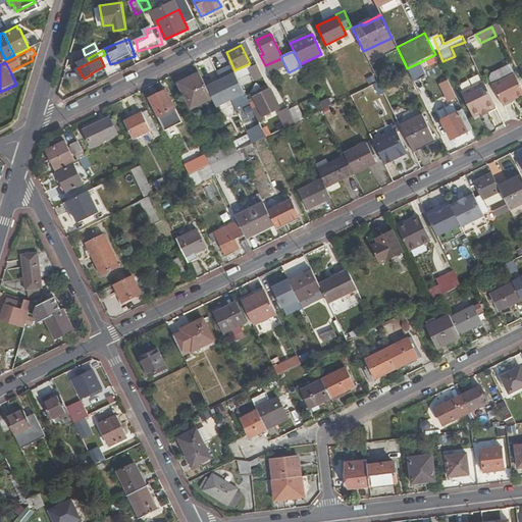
[(407,68),(414,82),(426,75),(420,62),(407,68)]
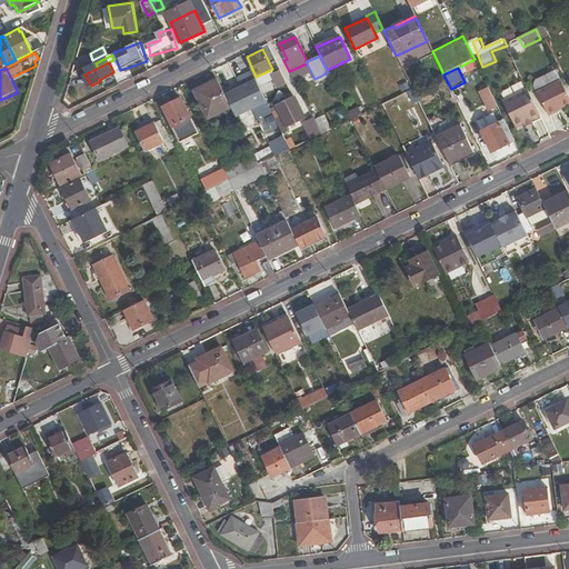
[(286,83),(280,70),(270,75),(277,88),(286,83)]
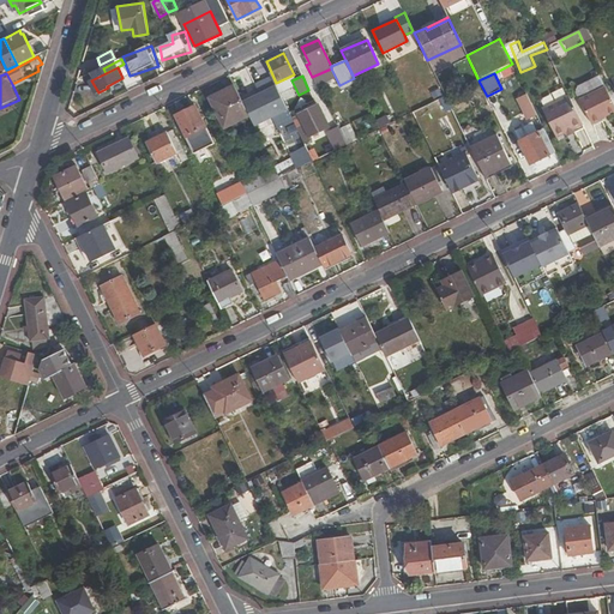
[(323,92),(329,89),(321,76),(315,79),(323,92)]
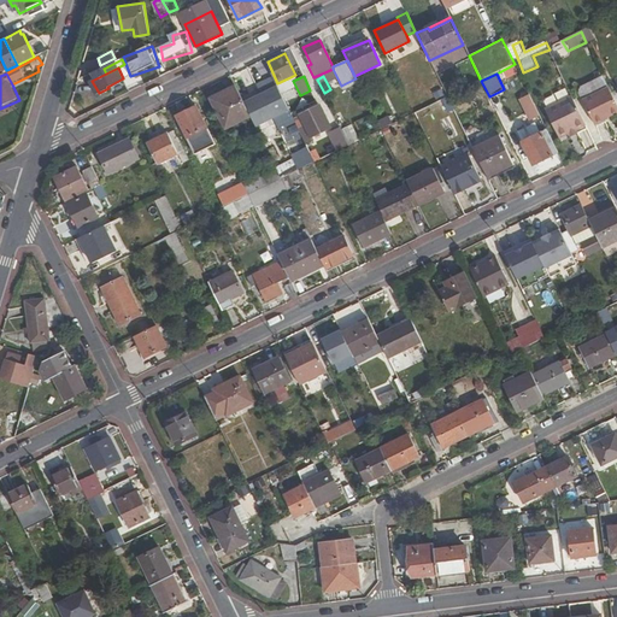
[(609,88),(603,77),(589,83),(594,94),(609,88)]
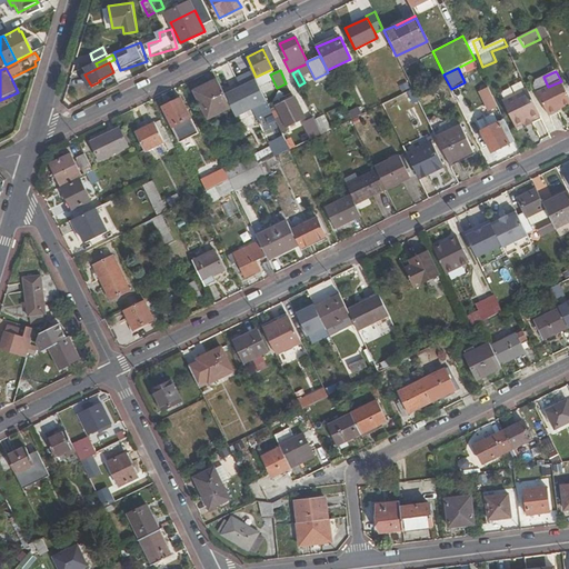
[(548,87),(543,77),(536,81),(535,87),(549,117),(559,112),(558,109),(568,103),(568,97),(561,81),(548,87)]
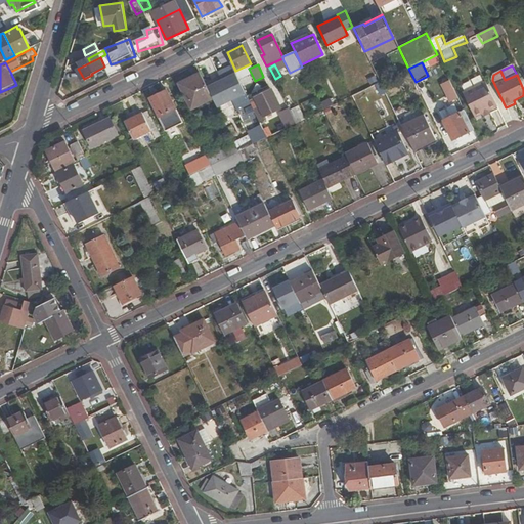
[(207,87),(201,74),(179,84),(191,110),(212,98),(207,87)]
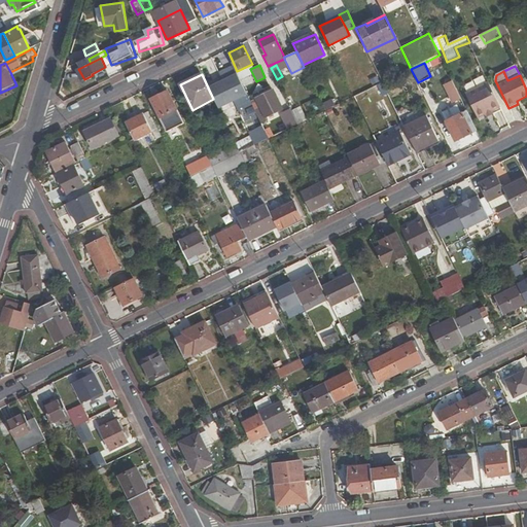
[(238,74),(223,80),(234,102),(248,96),(238,74)]
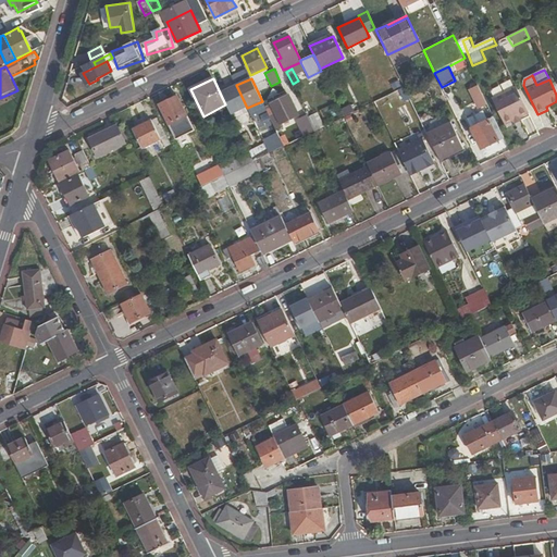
[(491,112),(475,82),(469,85),(484,115),(491,112)]
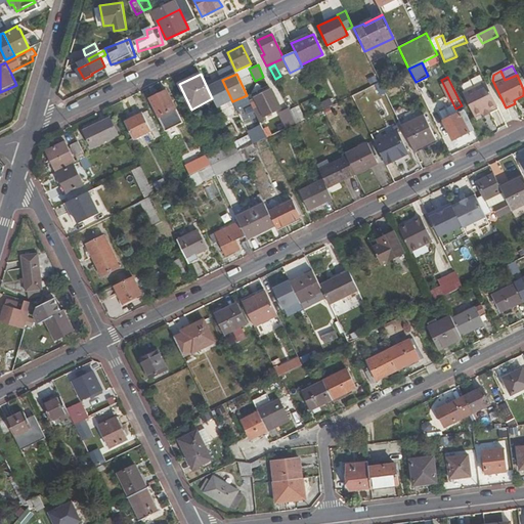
[(222,80),(207,87),(212,98),(217,108),(232,101),(222,80)]
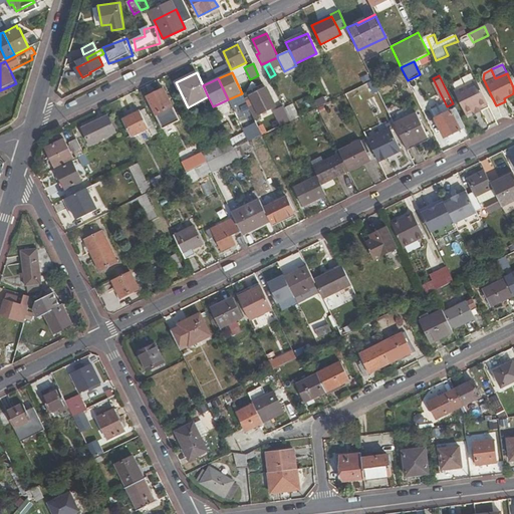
[(479,108),(487,104),(475,80),(454,91),(465,115),(475,111),(479,108)]
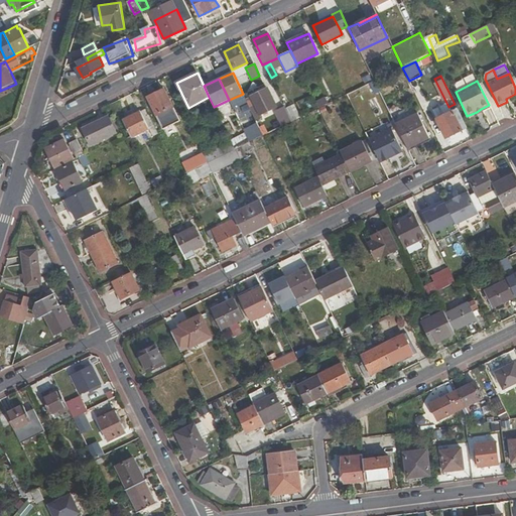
[(255,82),(245,86),(247,92),(257,89),(255,82)]
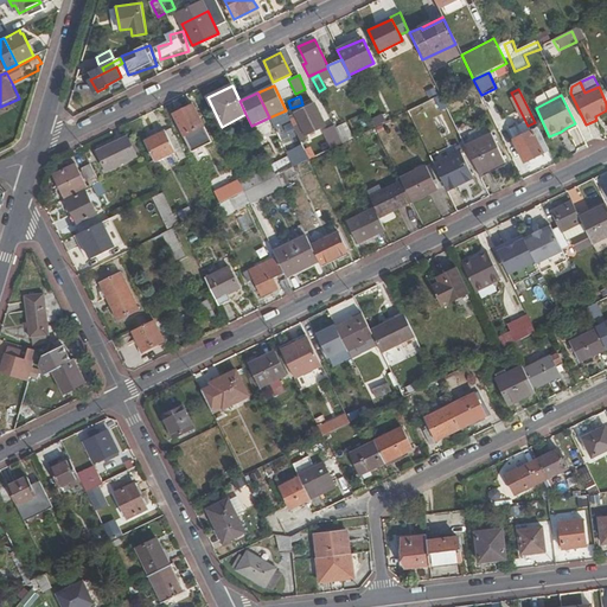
[(204,126),(193,104),(173,115),(184,135),(204,126)]
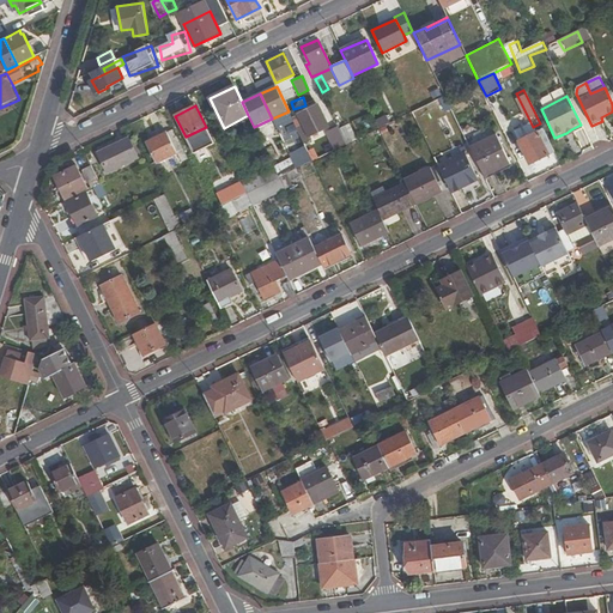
[(291,119),(304,144),(309,141),(308,138),(327,128),(316,107),(291,119)]
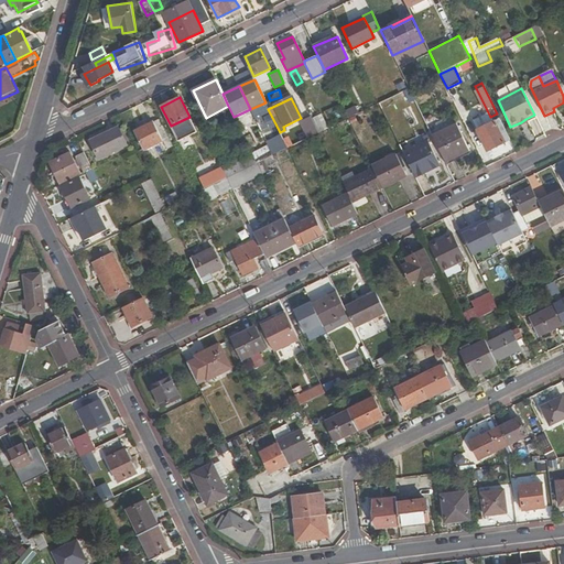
[(348,119),(358,114),(355,106),(345,111),(348,119)]
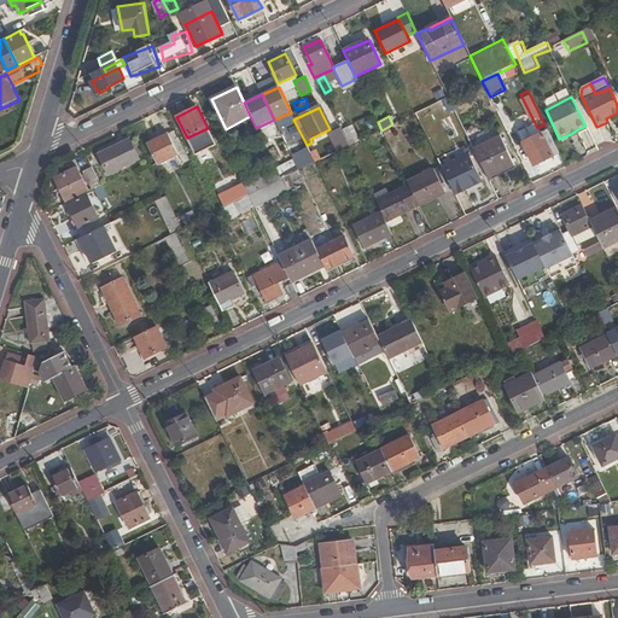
[(274,124),(263,128),(266,138),(278,134),(274,124)]
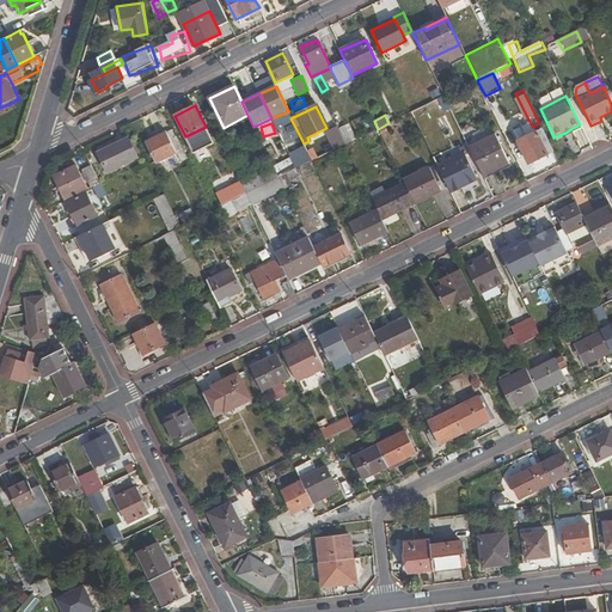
[(527,164),(554,152),(542,128),(515,140),(527,164)]
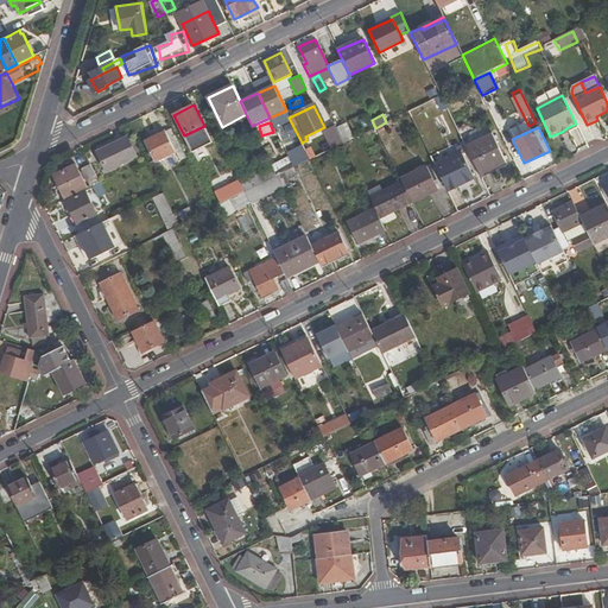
[(177,151),(166,131),(146,141),(156,162),(177,151)]
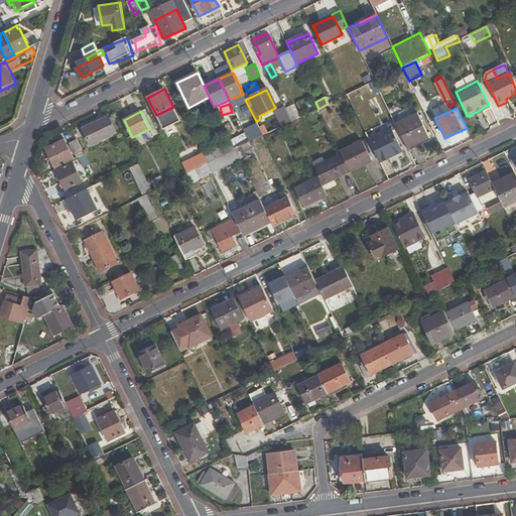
[(278,115),(284,125),(290,122),(285,111),(278,115)]
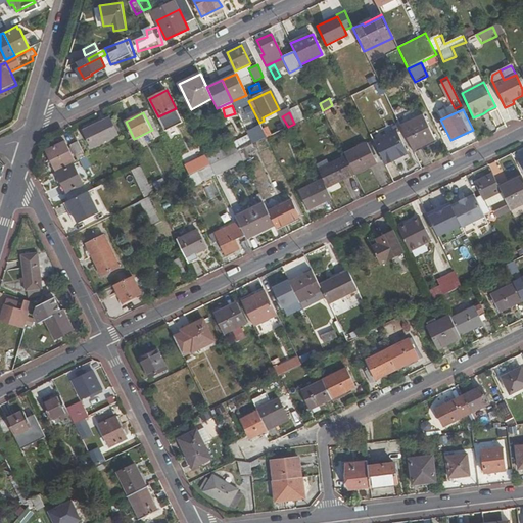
[(400,128),(413,151),(435,140),(423,116),(400,128)]
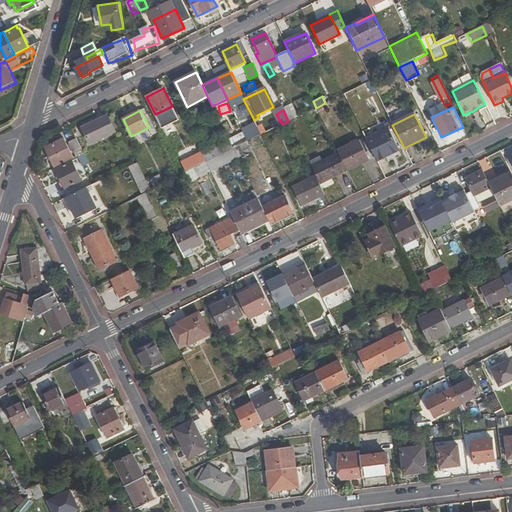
[(90,143),(116,131),(108,115),(83,128),(90,143)]
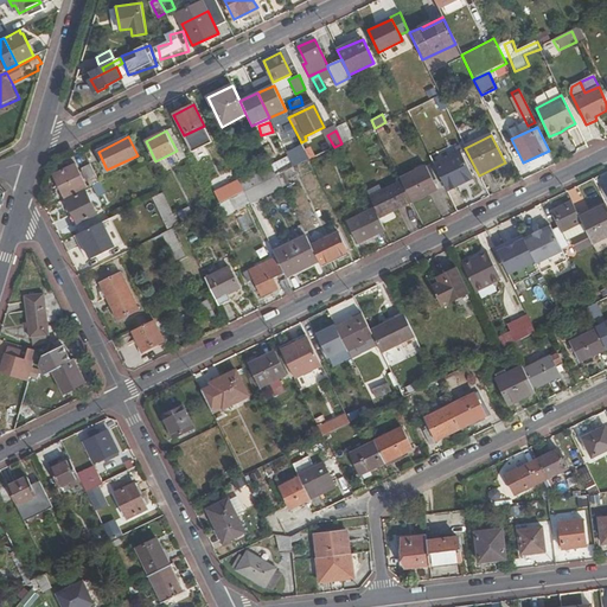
[(302,145),(287,152),(293,166),(308,159),(302,145)]
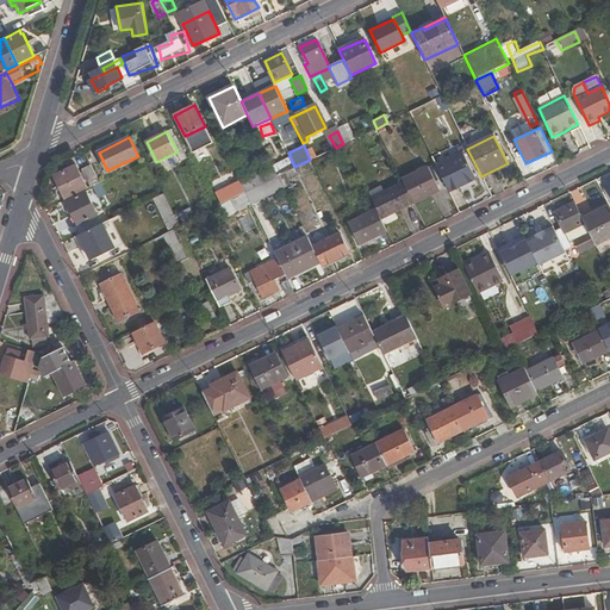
[(462,154),(435,167),(448,192),(475,179),(462,154)]
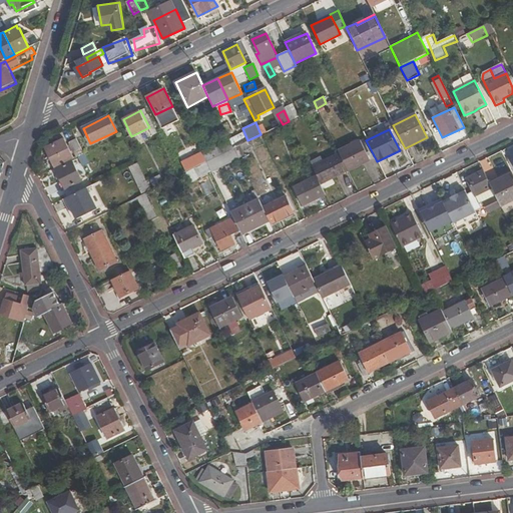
[(70,142),(77,157),(84,154),(77,139),(70,142)]
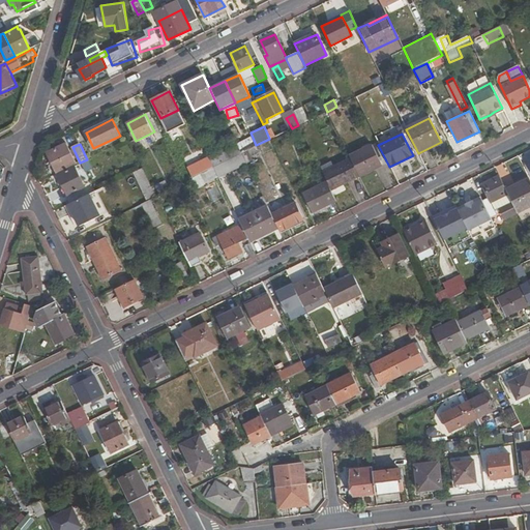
[(71,165),(63,145),(48,153),(57,172),(71,165)]
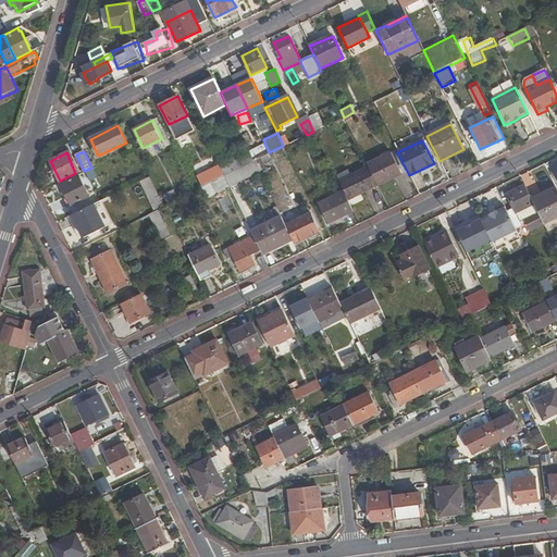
[(250,153),(220,168),(224,176),(254,161),(250,153)]
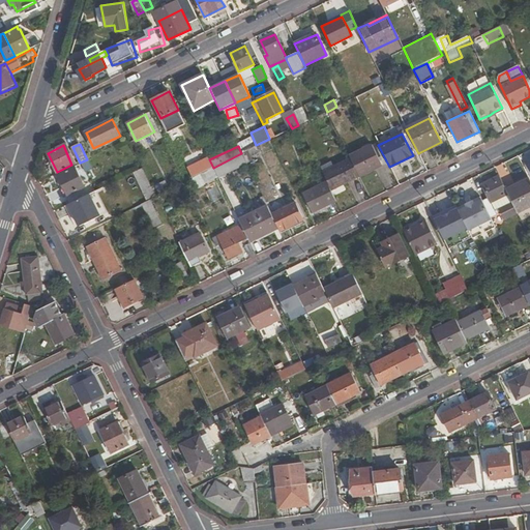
[(370,148),(350,158),(350,159),(358,177),(359,178),(379,168),(370,148)]
